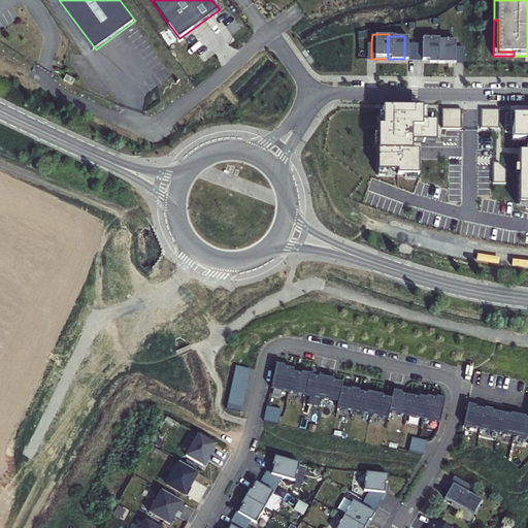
[(435,39),(436,39),(436,37),(419,37),(419,43),(419,59),(435,60),(435,39)]
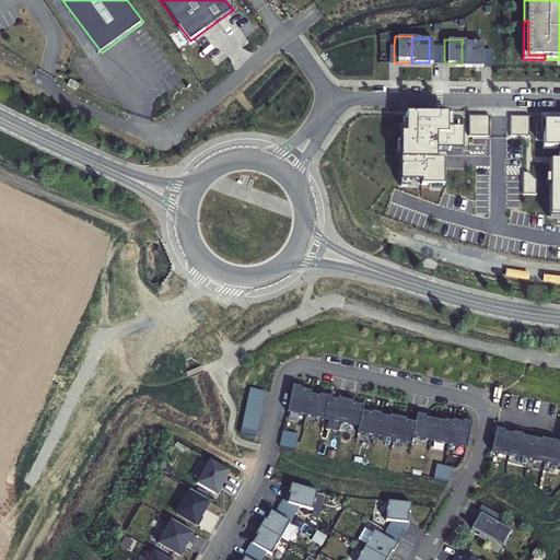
[(479,42),(463,42),(462,42),(462,63),(462,66),(479,67),(479,49),(479,42)]
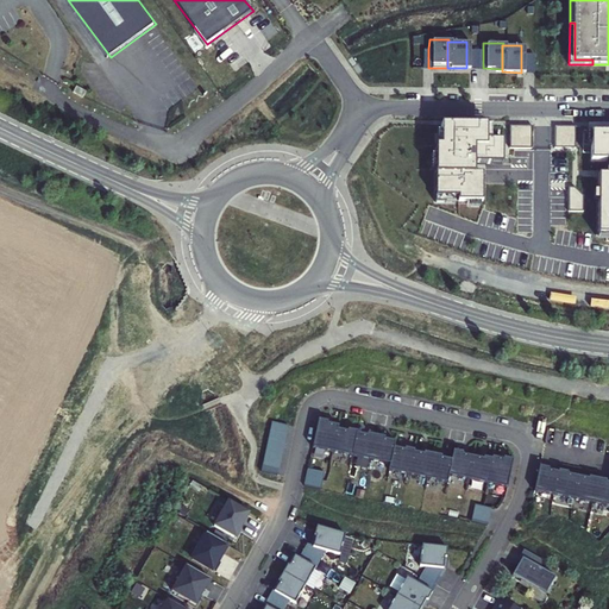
[(531,54),(521,54),(521,73),(529,73),(531,54)]
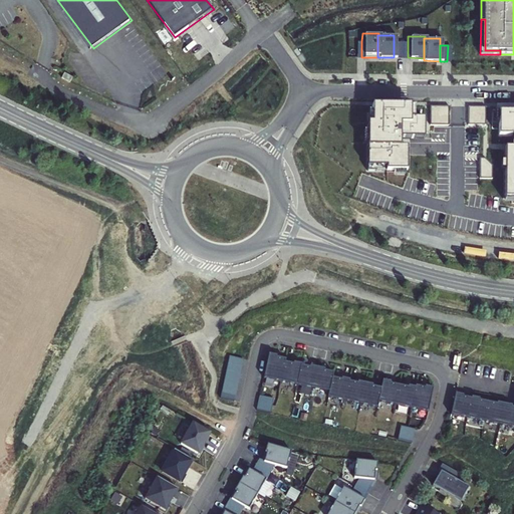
[(64,72),(61,78),(70,82),(73,77),(64,72)]
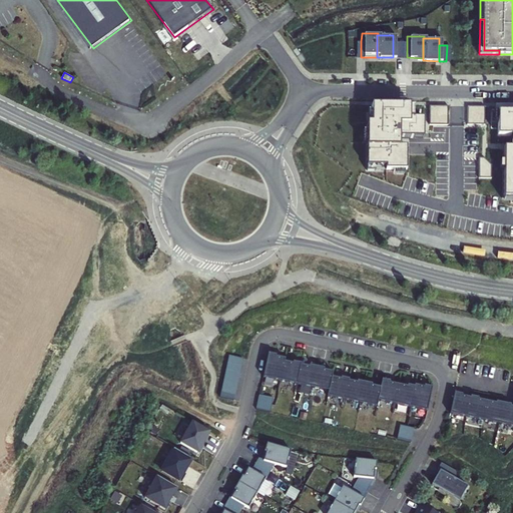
[(410,105),(372,104),(371,122),(367,122),(367,170),(376,170),(376,166),(386,166),(386,170),(406,170),(406,146),(400,146),(400,138),(423,138),(424,118),(410,118),(410,105)]
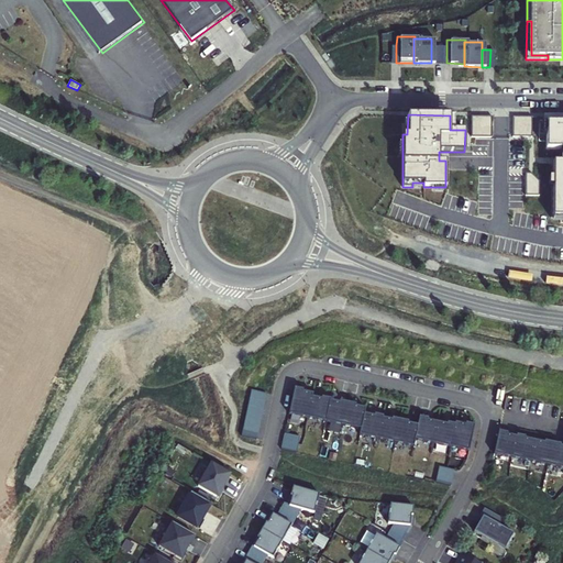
[(493,117),(472,117),(472,138),(492,139),(493,117)]
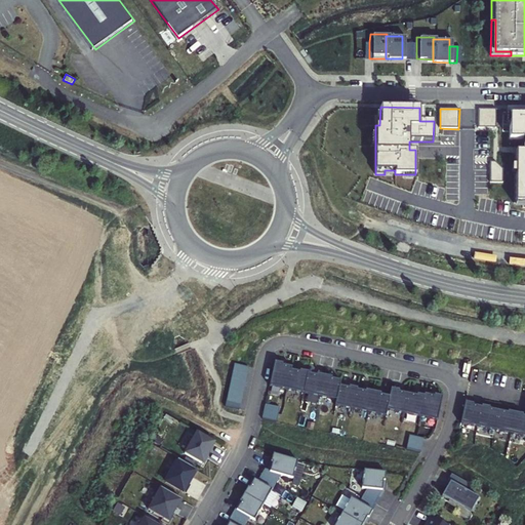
[(479,109),(478,128),(496,128),(496,109),(479,109)]
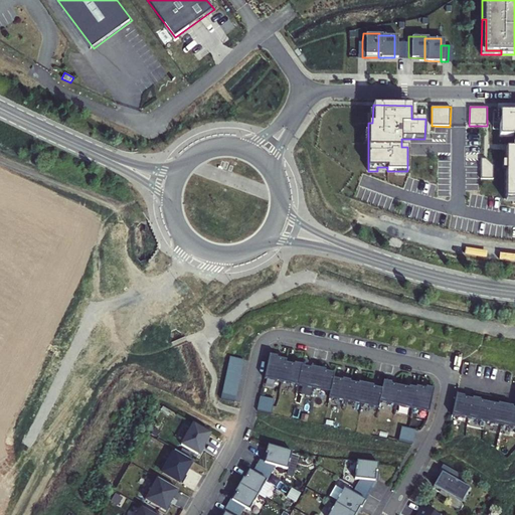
[(514,193),(514,107),(493,107),(492,121),(496,121),(496,136),(509,136),(509,149),(502,149),(502,193),(514,193)]
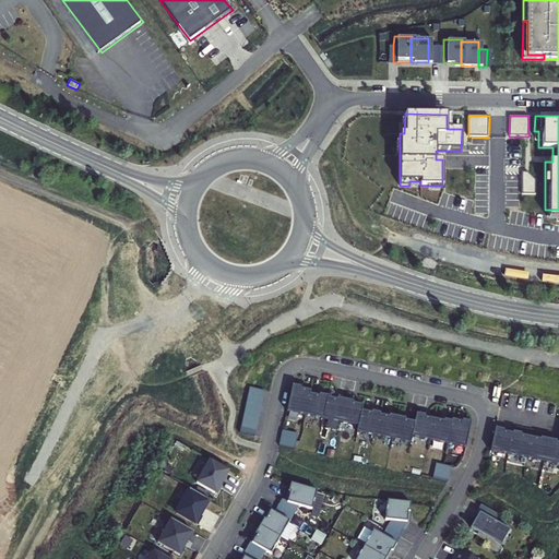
[(323,416),(328,394),(328,393),(319,391),(319,393),(310,391),(310,388),(300,385),(300,383),(294,381),(287,407),(323,416)]
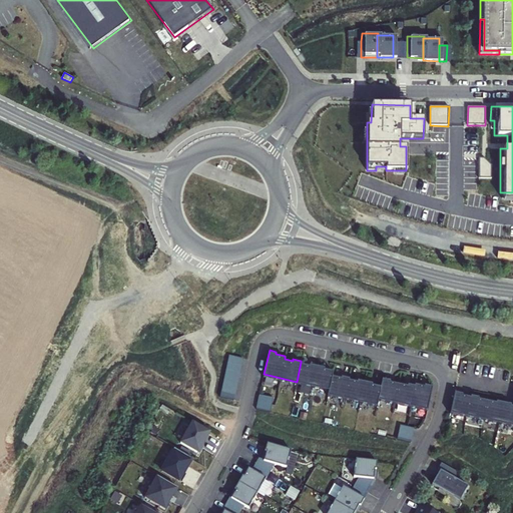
[(229,356),(220,398),(234,401),(243,359),(229,356)]
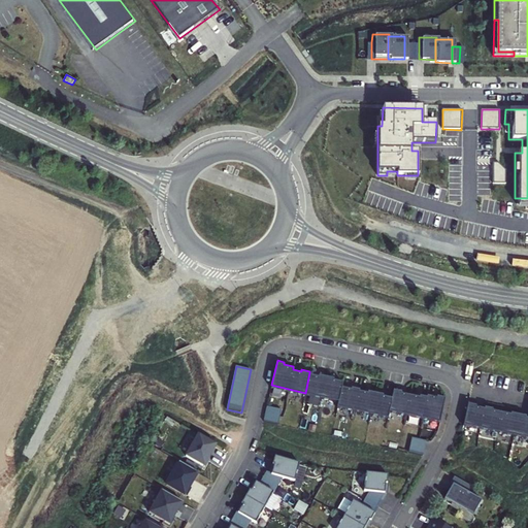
[(309,372),(305,393),(338,400),(341,386),(342,380),(333,377),(334,376),(319,373),(318,374),(309,372)]
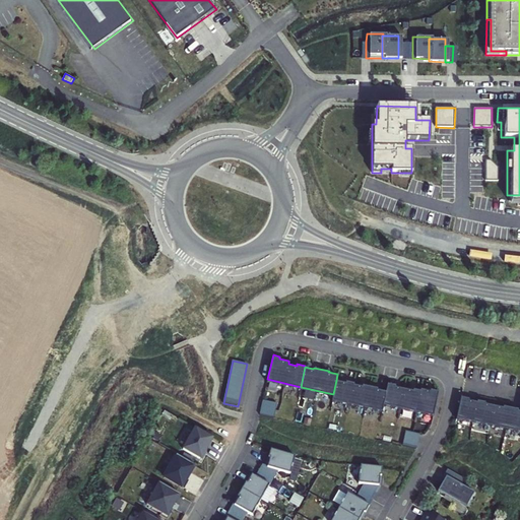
[(345,382),(336,380),(333,394),(332,399),(382,410),(384,403),(386,390),(377,388),(378,387),(363,383),(362,385),(353,383),(354,382),(345,380),(345,382)]
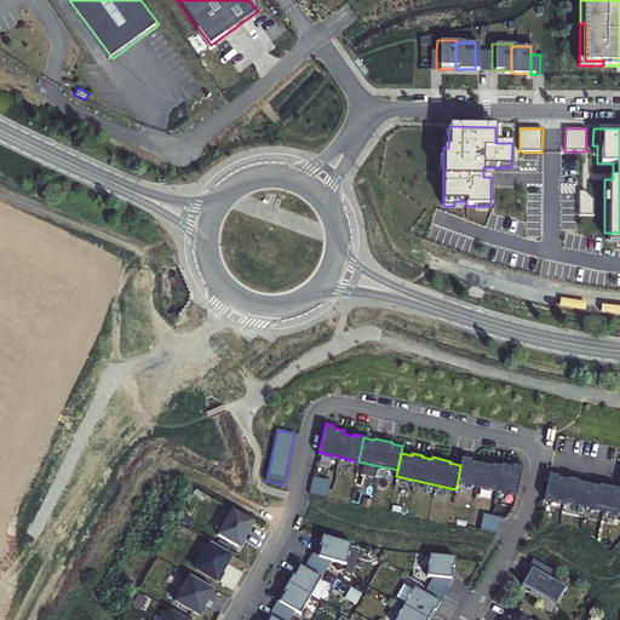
[(463,455),(460,465),(458,481),(518,494),(524,465),(515,464),(514,465),(503,463),(503,465),(494,463),(493,465),(472,460),(472,458),(463,455)]
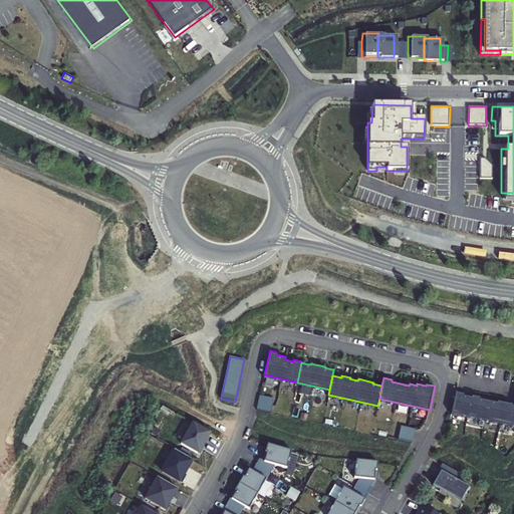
[(513,426),(513,405),(512,405),(511,405),(512,403),(497,400),(496,401),(493,401),(483,399),(478,398),(479,396),(470,394),(470,396),(466,395),(462,394),(462,393),(455,391),(450,412),(513,426)]
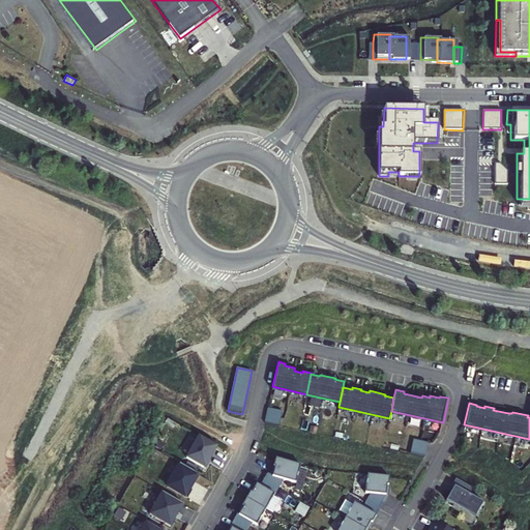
[(268,408),(264,422),(280,425),(283,411),(268,408)]
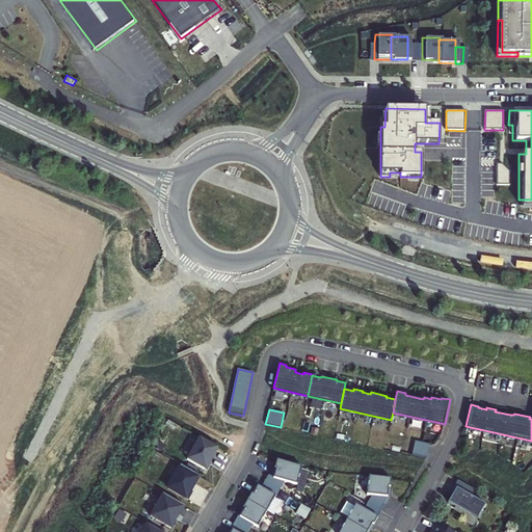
[(217,447),(200,436),(187,458),(205,469),(211,458),(210,458),(217,447)]
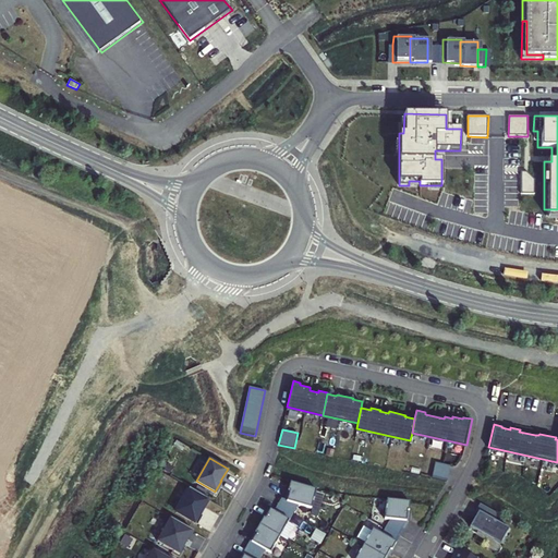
[(436,462),(433,477),(448,481),(451,465),(436,462)]
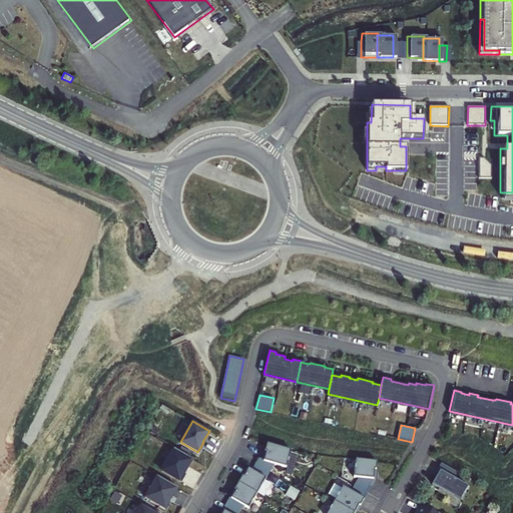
[(291,449),(267,442),(265,450),(266,451),(263,460),(286,467),(291,449)]
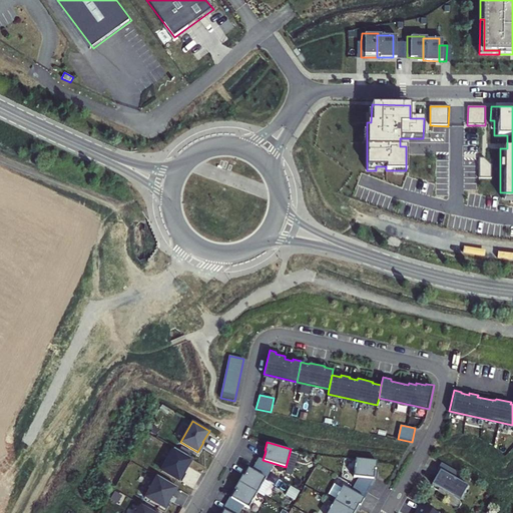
[(161,469),(181,481),(185,473),(183,472),(191,458),(174,448),(161,469)]
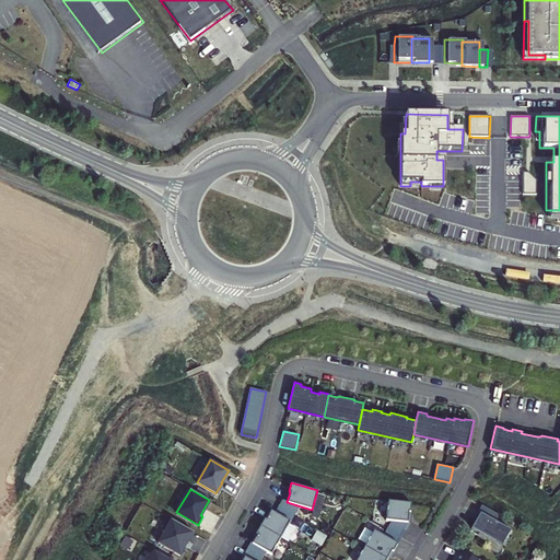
[(392,520),(408,521),(409,511),(410,511),(411,501),(388,499),(386,518),(392,520)]
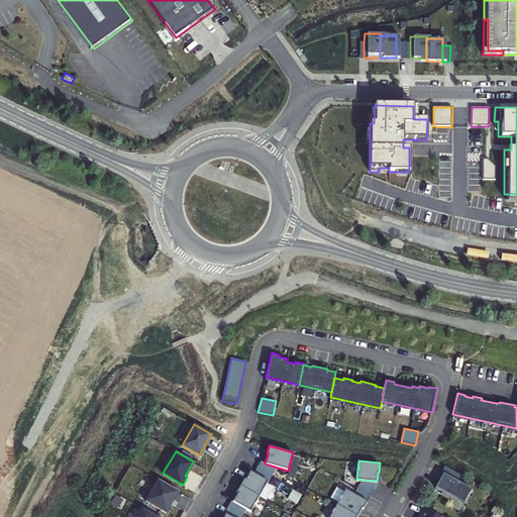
[(260,462),(256,467),(271,476),(276,467),(265,463),(260,462)]
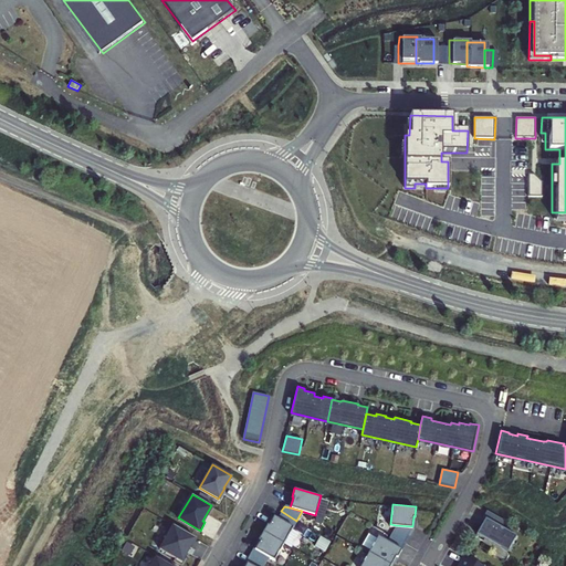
[(504,521),(486,510),(482,516),(484,519),(481,524),(477,533),(506,551),(515,535),(501,526),(504,521)]
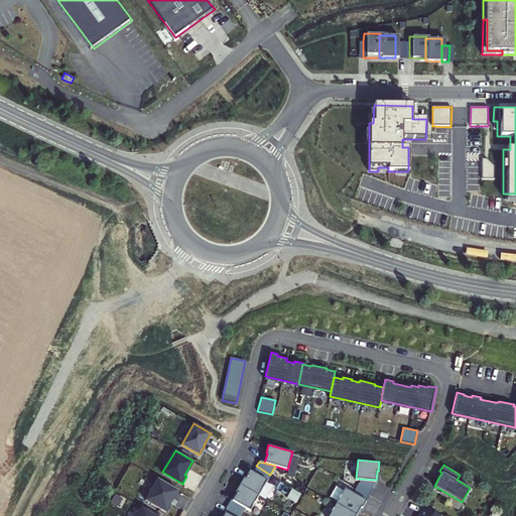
[(256,466),(253,473),(267,481),(270,475),(256,466)]
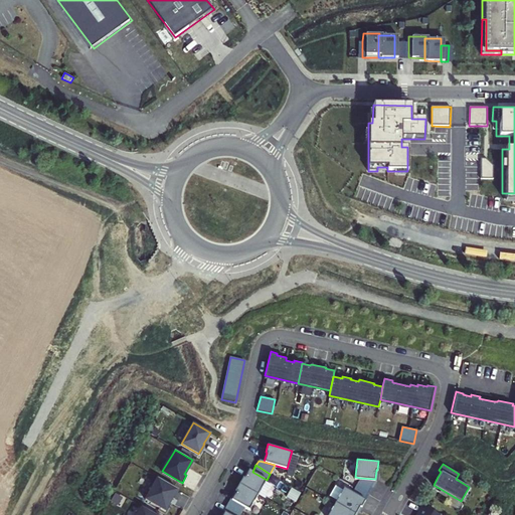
[(242,477),(238,484),(258,495),(267,480),(252,472),(248,469),(243,478),(242,477)]
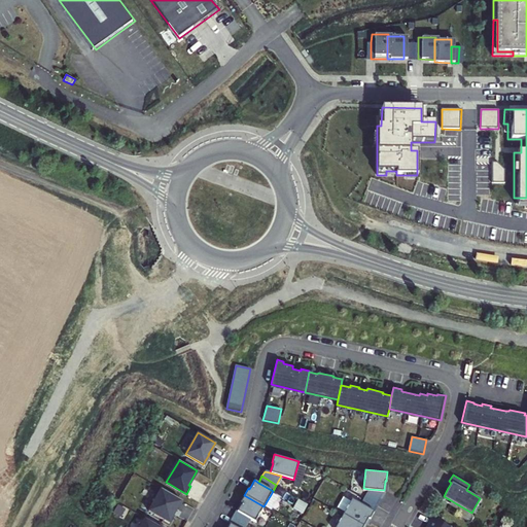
[(182,499),(161,487),(147,510),(168,521),(176,507),(177,507),(182,499)]
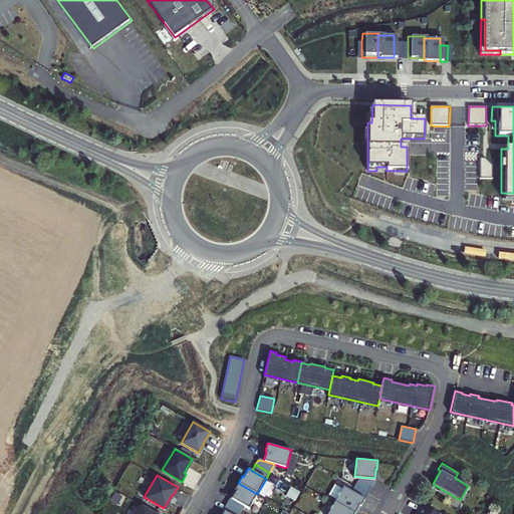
[(375,479),(374,478),(359,477),(355,484),(368,492),(375,479)]
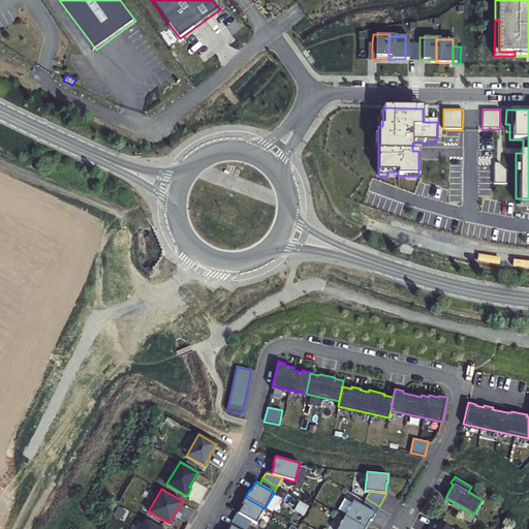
[(265,508),(245,497),(241,504),(242,504),(238,514),(251,521),(255,524),(265,508)]
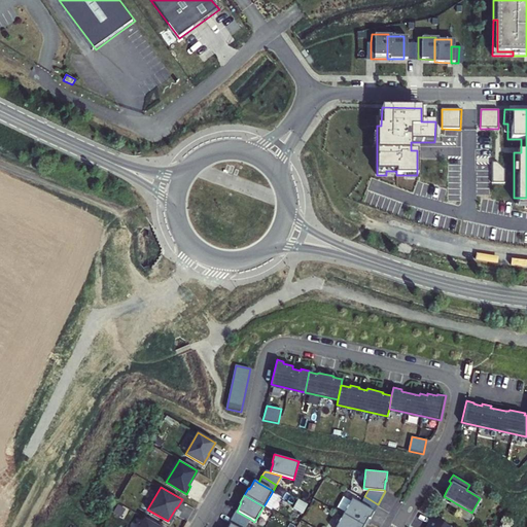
[(361,503),(375,511),(378,504),(364,496),(361,503)]
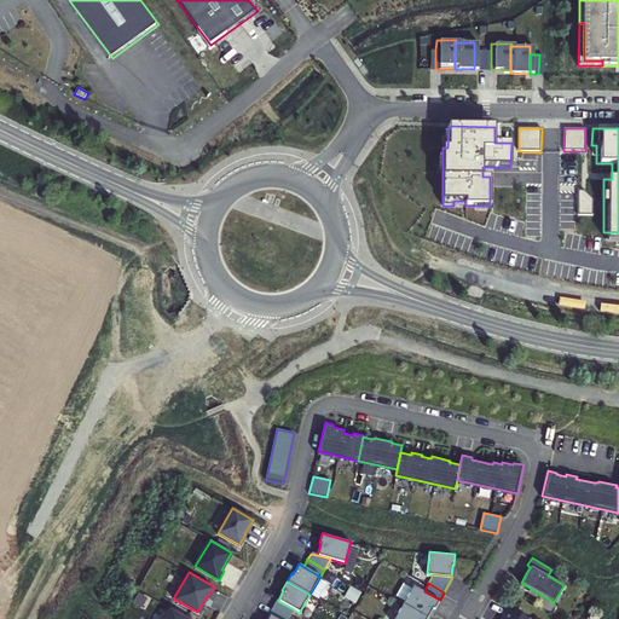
[(434,608),(440,600),(424,591),(414,585),(403,603),(428,617),(433,608),(434,608)]
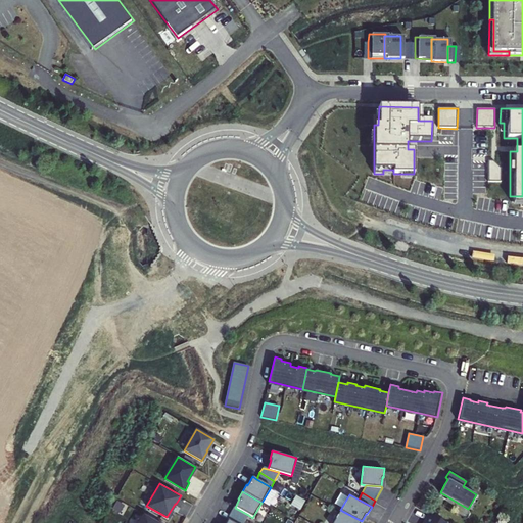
[(125,506),(116,501),(112,508),(120,513),(125,506)]
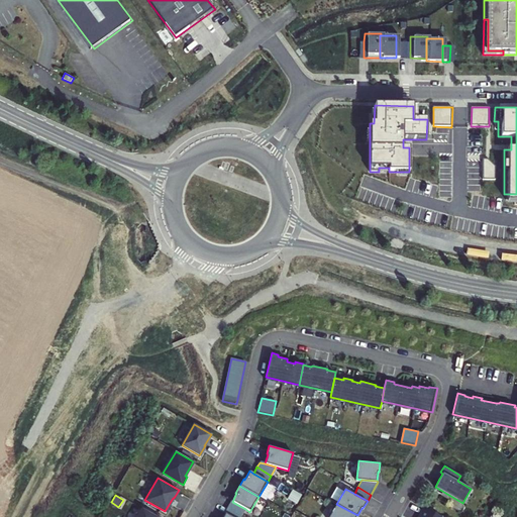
[(232,502),(228,508),(241,516),(245,509),(232,502)]
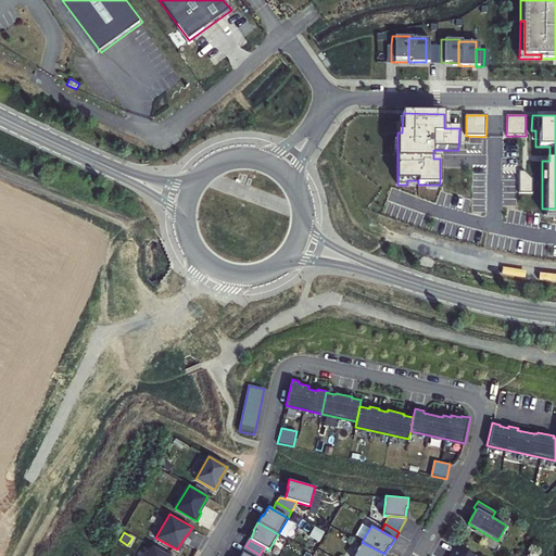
[(382,555),(384,554),(362,542),(353,555),(382,555)]
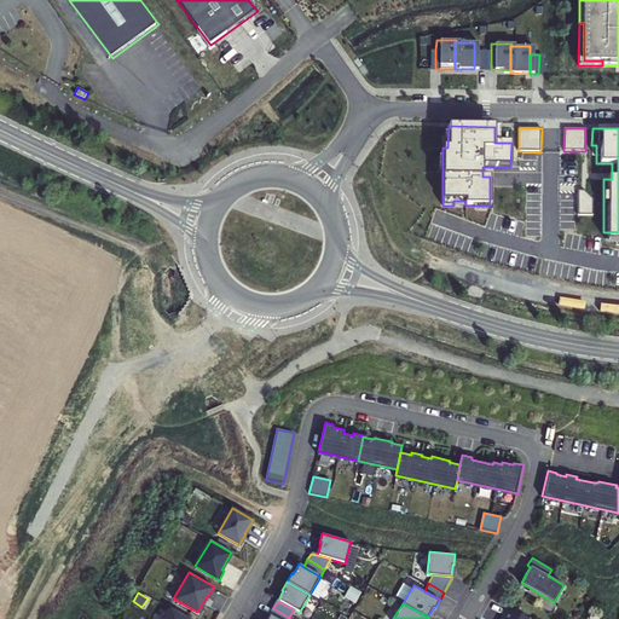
[(273,608),(268,615),(275,618),(288,618),(289,618),(273,608)]
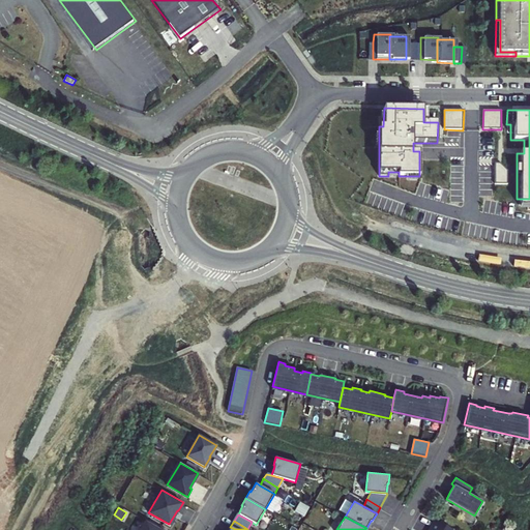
[(450,529),(434,521),(430,528),(431,529),(429,529),(450,529)]
